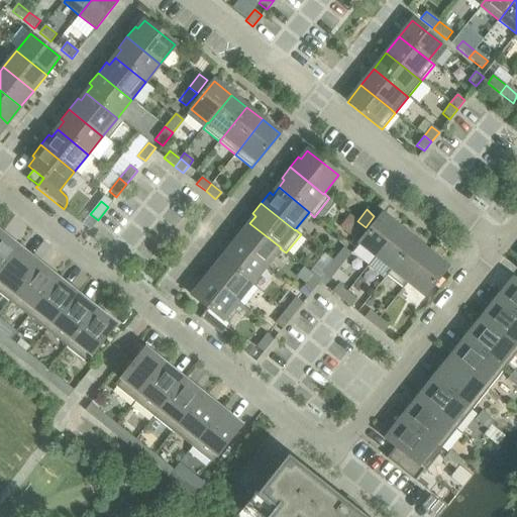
[(358,243),(376,256),(399,228),(382,215),(358,243)]
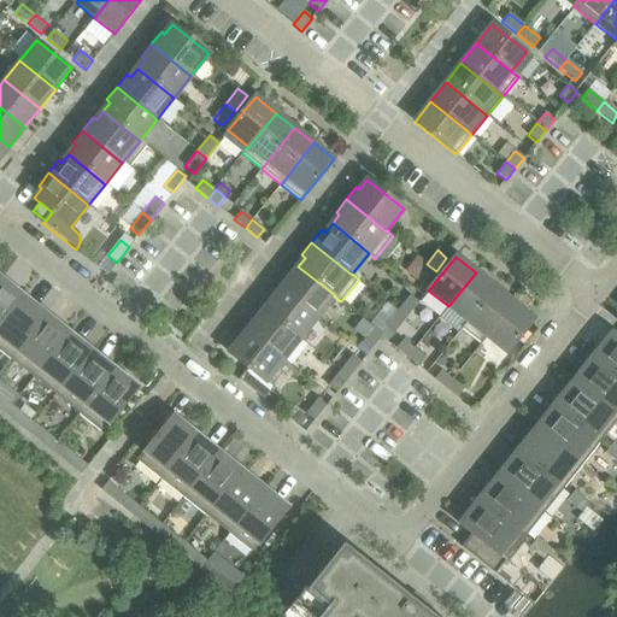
[(427,264),(413,280),(423,287),(436,271),(427,264)]
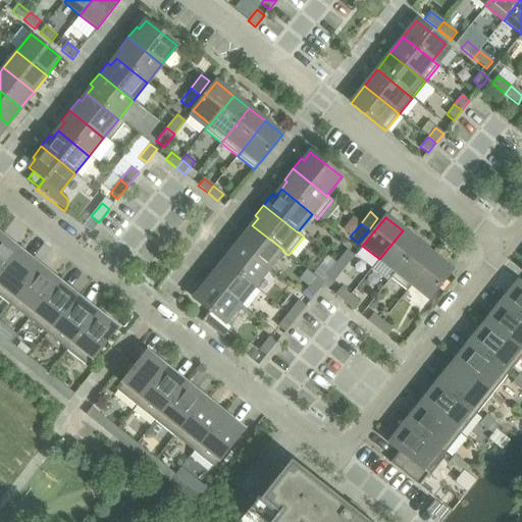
[(268,268),(282,251),(283,250),(252,225),(246,232),(243,230),(235,242),(268,268)]
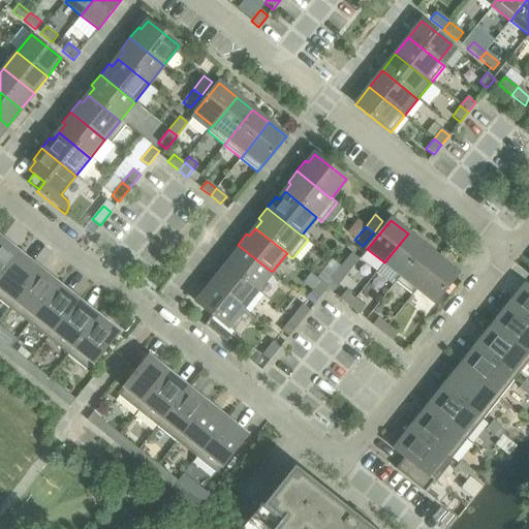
[(384,262),(400,276),(401,276),(425,247),(408,234),(384,262)]
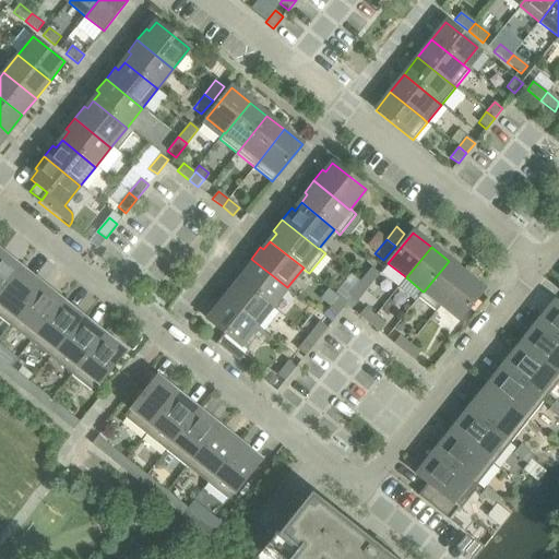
[(0,254),(0,296),(22,269),(1,252),(0,254)]
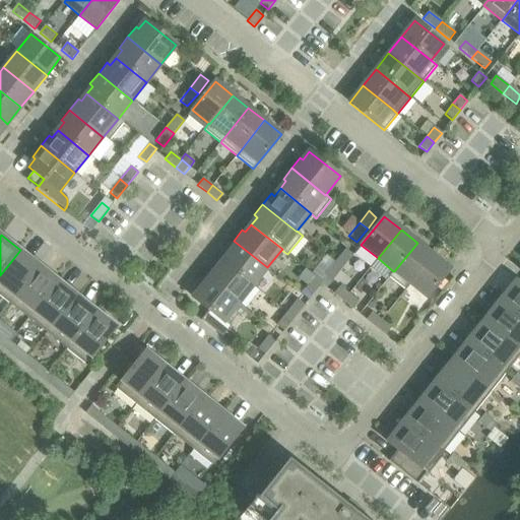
[(253,285),(267,267),(234,241),(225,251),(229,253),(222,261),(253,285)]
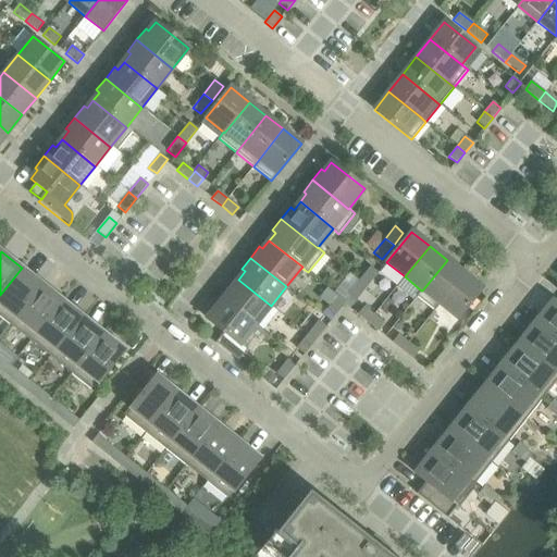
[(421,291),(417,296),(435,311),(440,305),(465,273),(447,260),(422,291),(421,291)]
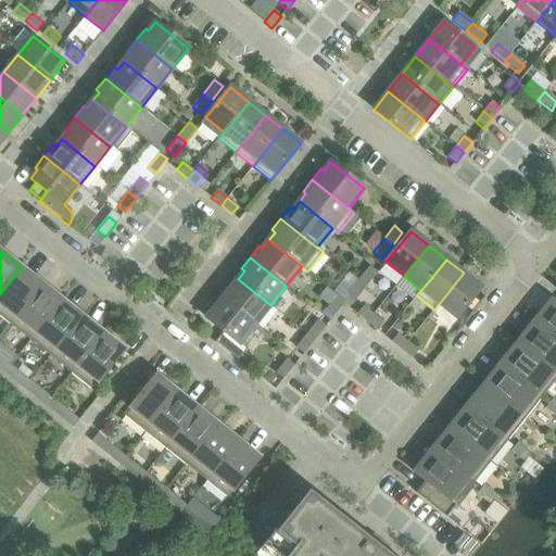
[(370,265),(357,280),(366,287),(378,272),(370,265)]
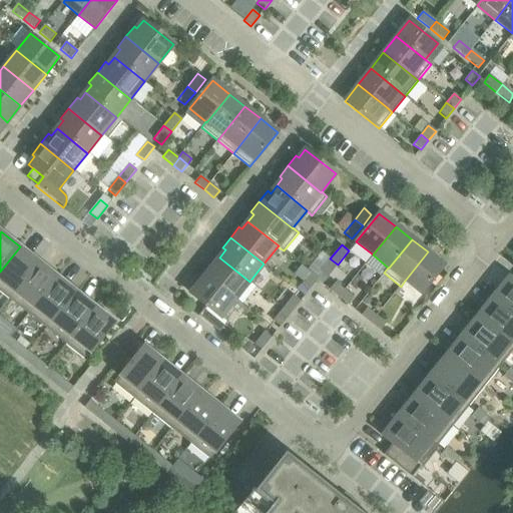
[(0,272),(0,291),(10,299),(39,262),(20,246),(0,272)]
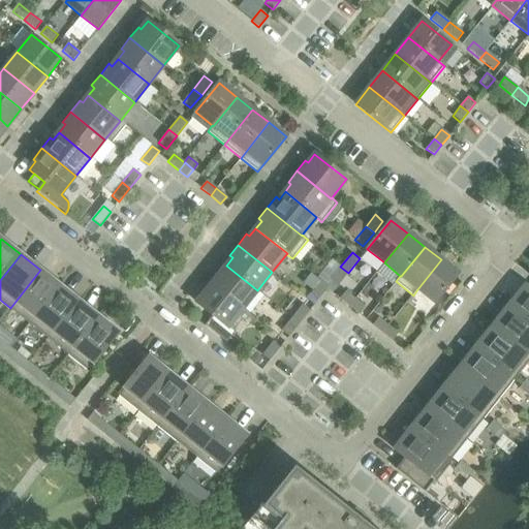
[(458,274),(441,259),(417,289),(434,303),(458,274)]
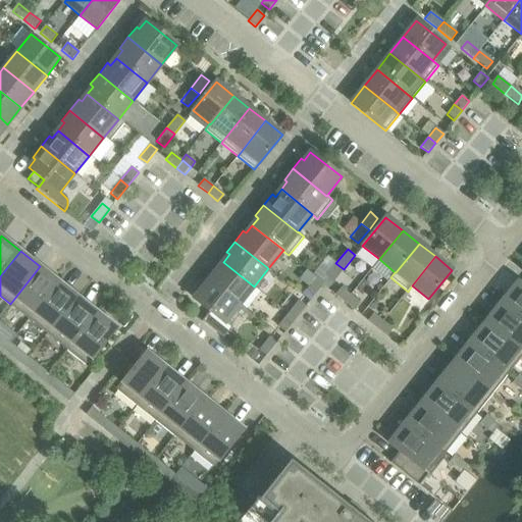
[(240,305),(254,286),(223,262),(217,269),(214,267),(206,277),(240,305)]
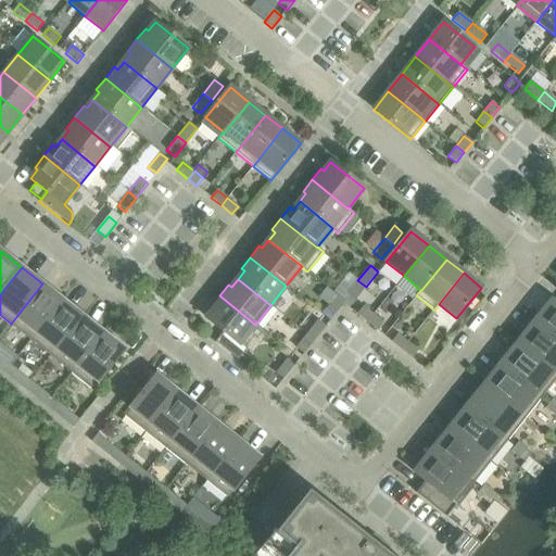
[(355,299),(366,287),(357,280),(348,292),(355,299)]
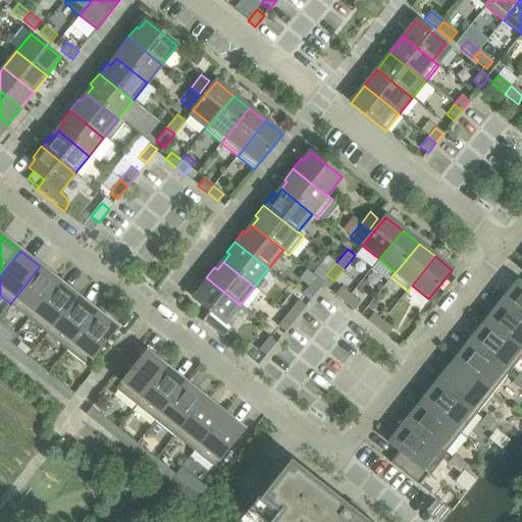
[(10,304),(29,319),(59,281),(40,266),(10,304)]
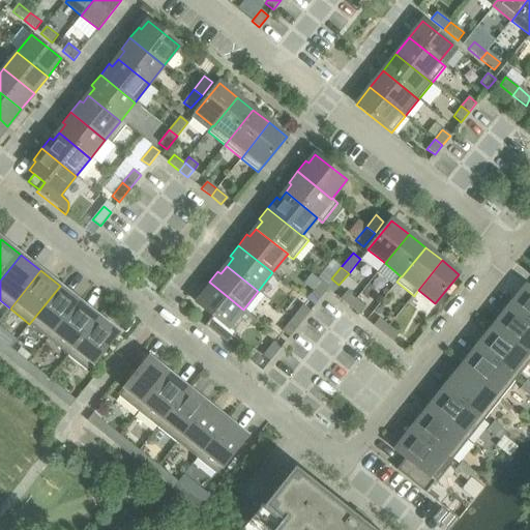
[(229,327),(243,310),(209,282),(200,293),(203,295),(197,303),(213,317),(205,326),(227,344),(235,332),(229,327)]
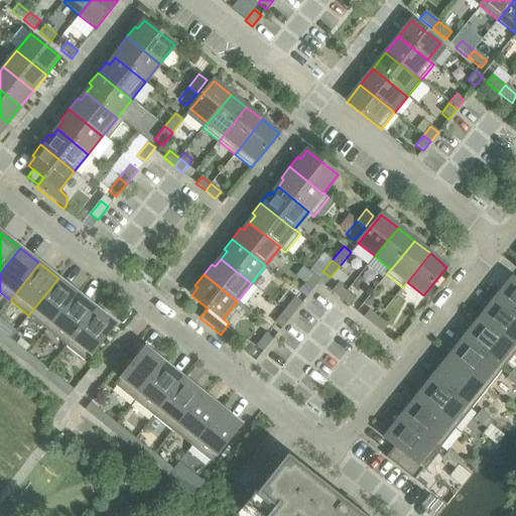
[(320,280),(313,274),(303,287),(310,293),(320,280)]
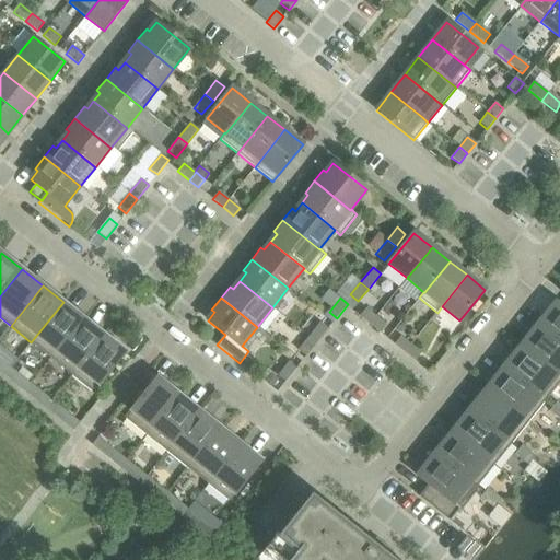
[(31,342),(51,359),(84,318),(63,302),(31,342)]
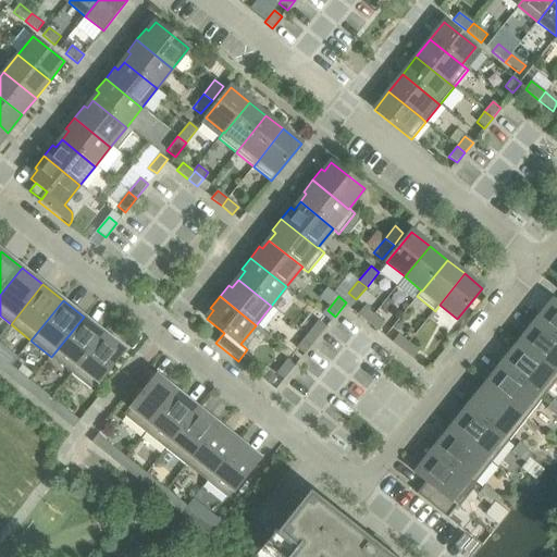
[(556,339),(556,305),(551,300),(543,310),(545,311),(536,323),(556,339)]
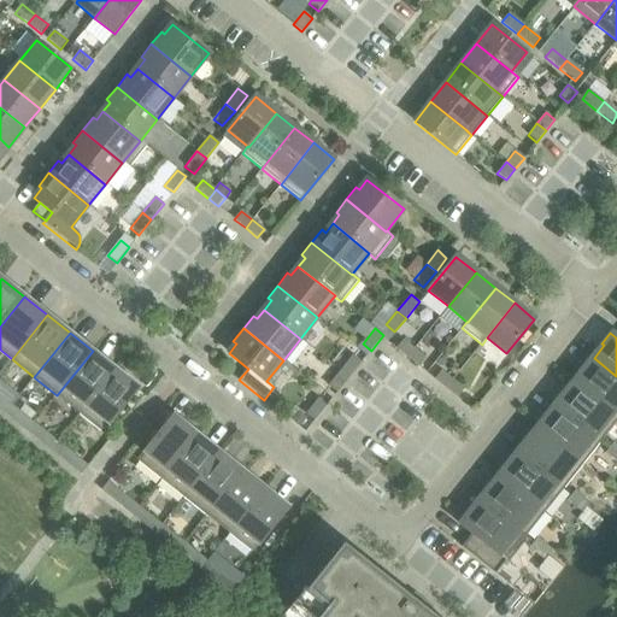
[(397,348),(407,358),(415,348),(403,340),(397,348)]
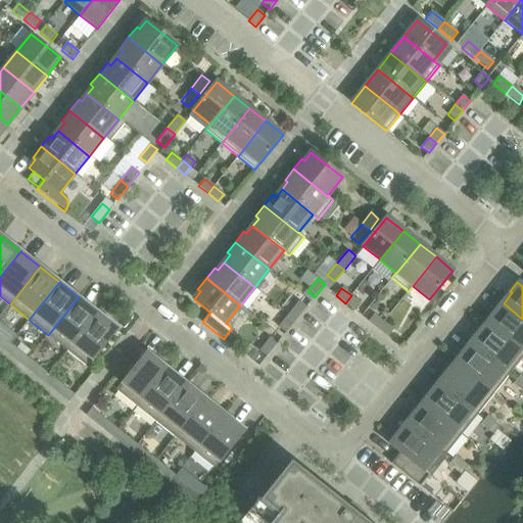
[(361,303),(351,295),(345,303),(354,311),(361,303)]
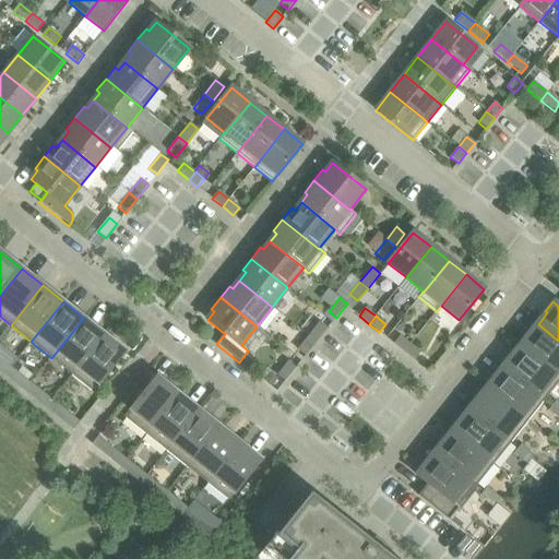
[(51,358),(72,375),(104,334),(84,318),(51,358)]
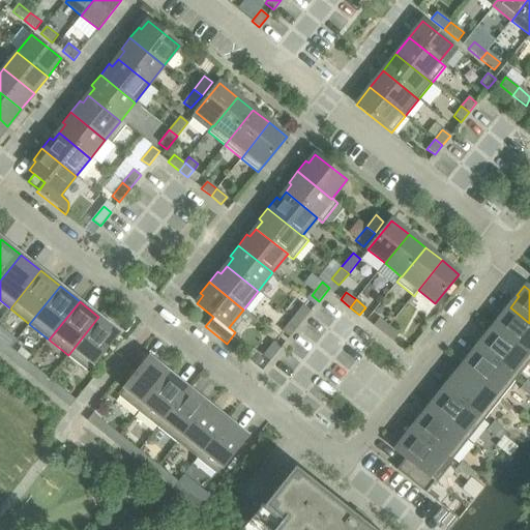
[(303,305),(293,319),(300,324),(311,312),(303,305)]
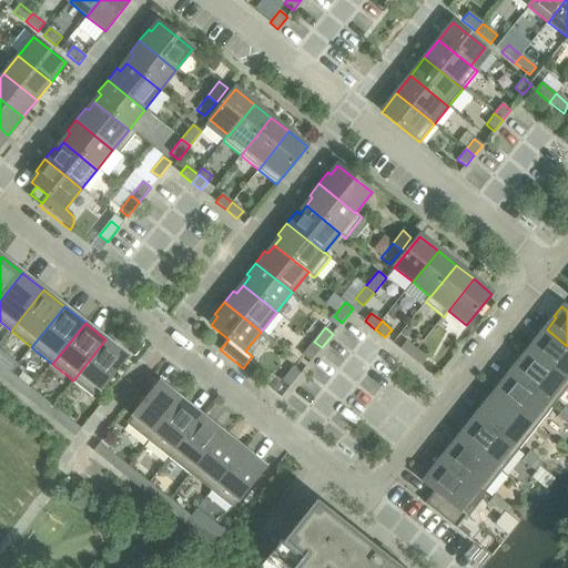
[(534,342),(527,350),(567,382),(567,346),(547,330),(536,343),(534,342)]
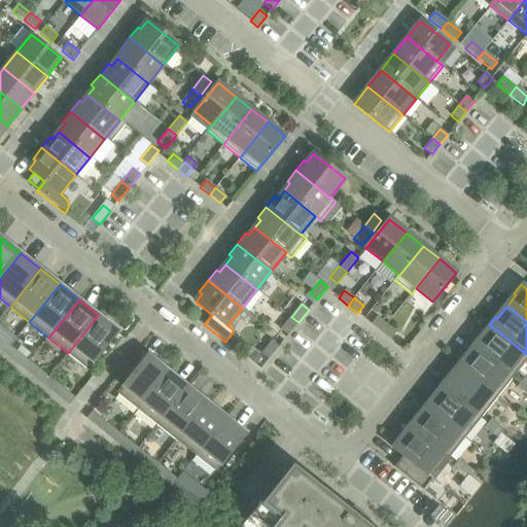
[(118,330),(98,315),(68,353),(88,369),(118,330)]
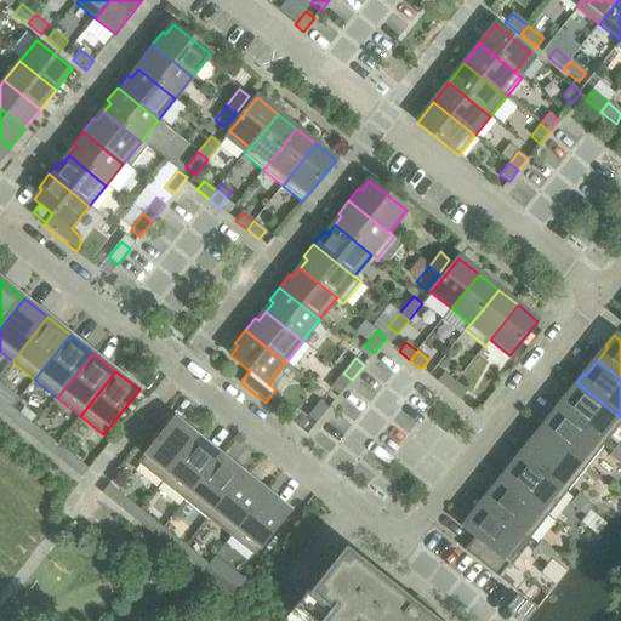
[(340,396),(352,380),(343,374),(330,388),(340,396)]
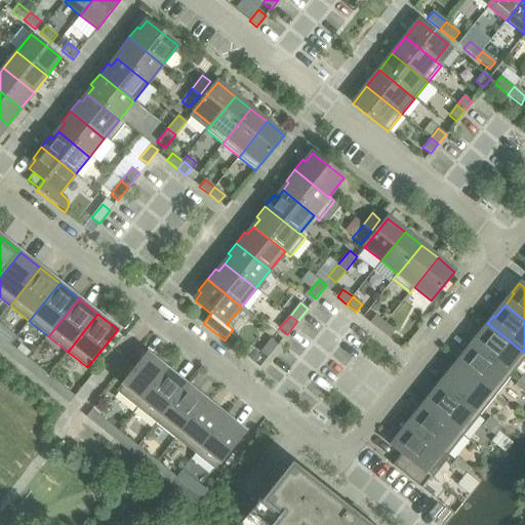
[(370,323),(379,330),(386,323),(376,316),(370,323)]
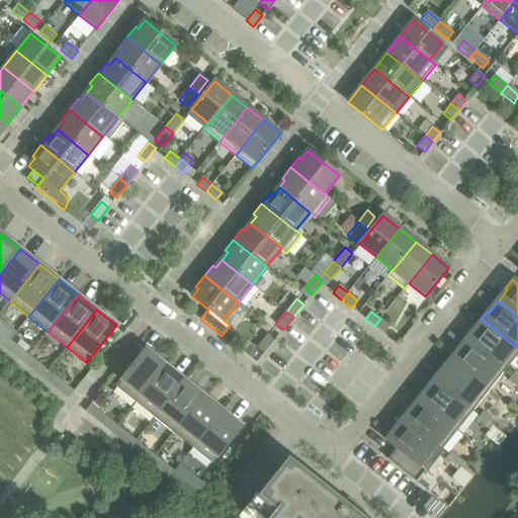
[(390,326),(380,319),(374,326),(383,334),(390,326)]
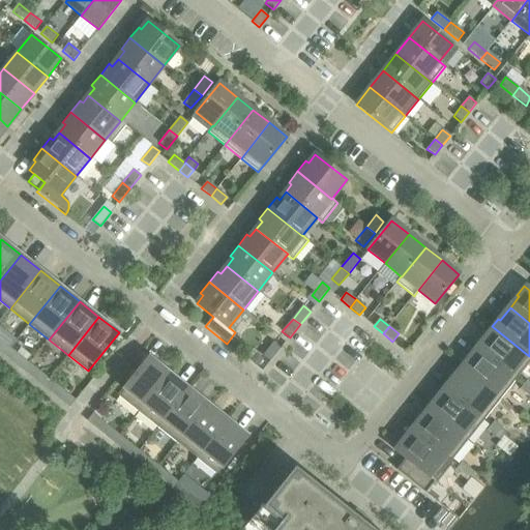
[(487,337),(477,349),(516,379),(529,361),(529,356),(492,326),(484,335),(487,337)]
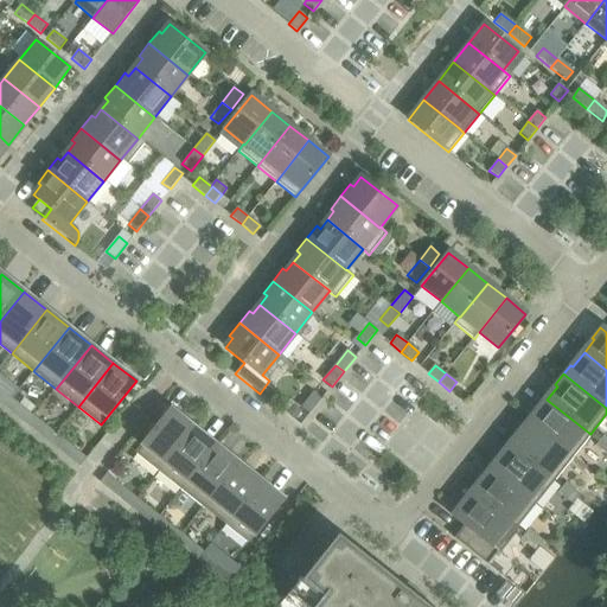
[(0,402),(5,407),(12,398),(0,389),(0,402)]
